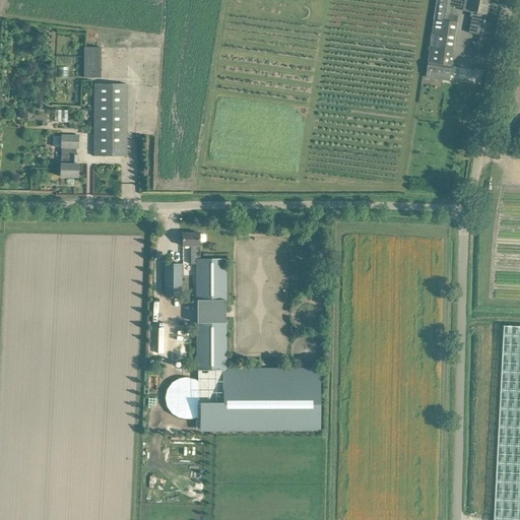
[(436,0),(426,76),(425,78),(449,81),(452,67),(450,66),(457,22),(447,21),(449,6),(449,0),(436,0)]
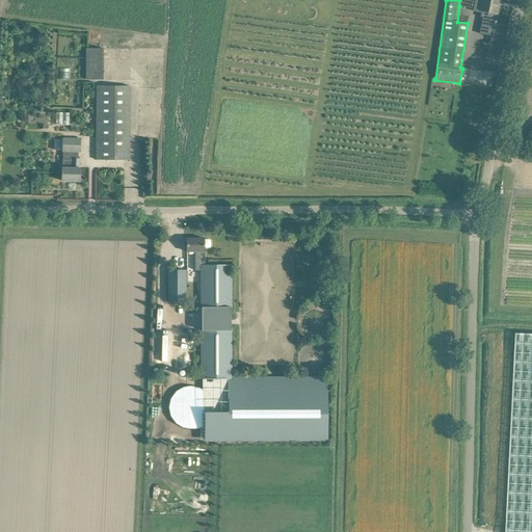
[(468,0),(459,0),(459,6),(473,8),(473,9),(485,12),(481,34),(491,36),(496,15),(498,0),(474,0),(475,1),(468,0)]
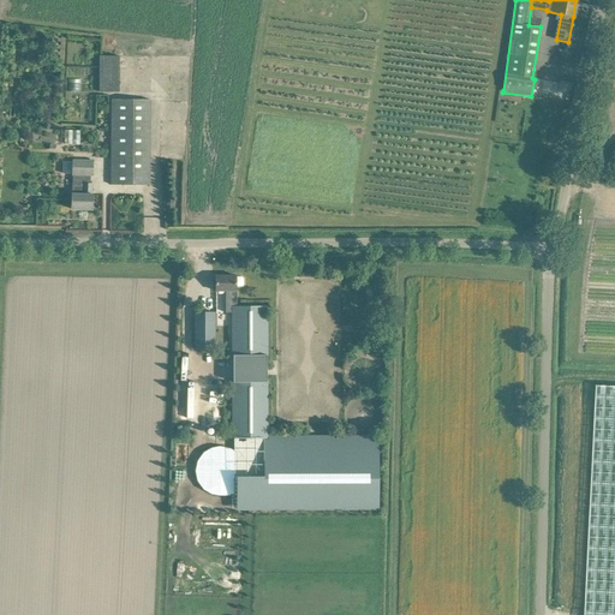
[(119,93),(119,57),(99,58),(100,93),(119,93)]
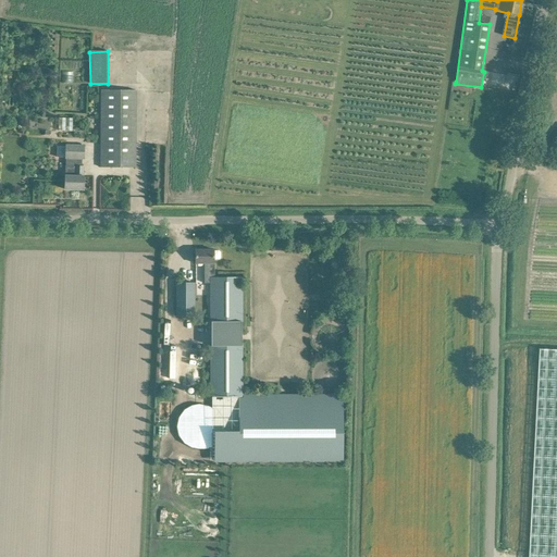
[(136,168),(135,134),(135,90),(100,90),(100,168),(136,168)]
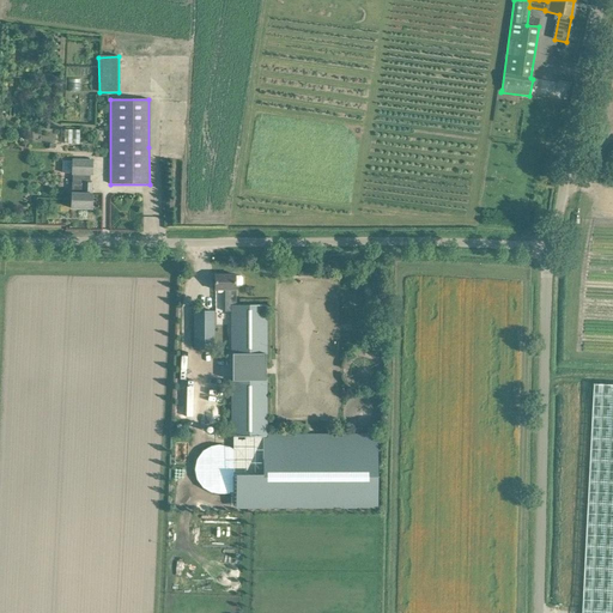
[(74,104),(74,115),(98,115),(98,104),(74,104)]
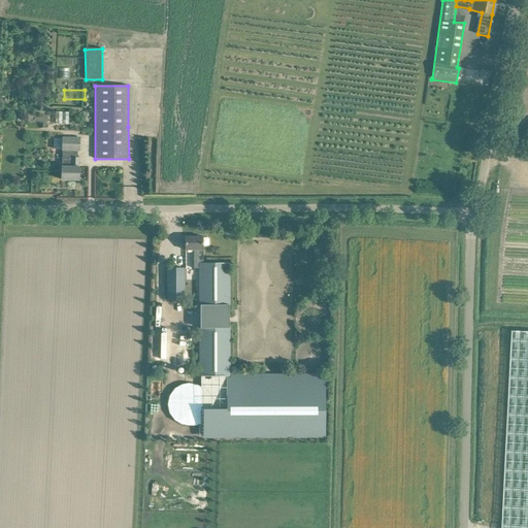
[(62,107),(62,118),(73,118),(73,107),(62,107)]
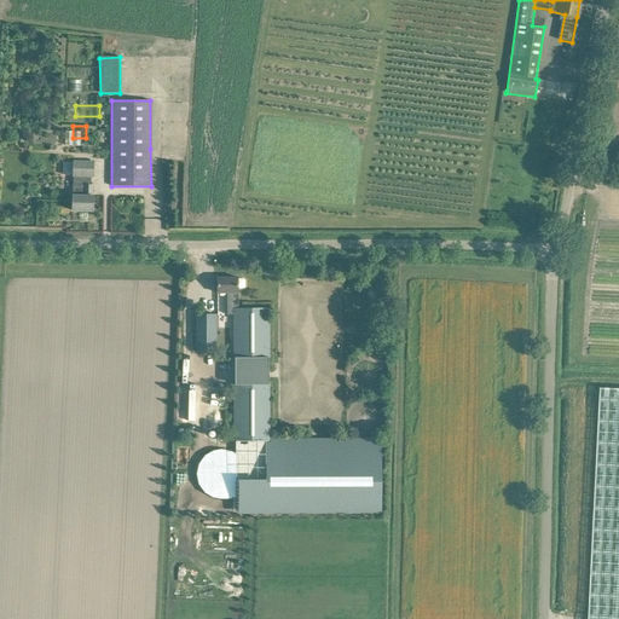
[(73,185),(73,198),(71,210),(92,212),(93,196),(92,196),(93,185),(91,185),(91,177),(93,177),(93,162),(73,161),(73,177),(73,185)]
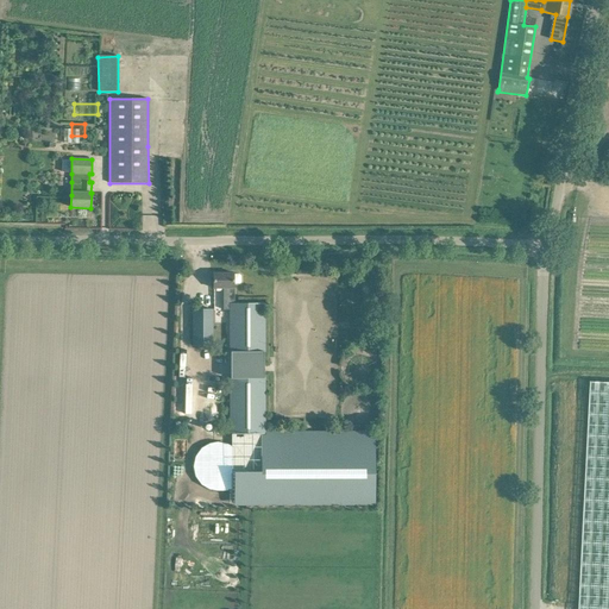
[(233,274),(213,274),(213,286),(214,289),(221,289),(224,289),(225,288),(225,309),(233,309),(234,309),(234,305),(234,288),(233,288),(233,283),(239,283),(240,282),(240,276),(239,274),(233,274)]
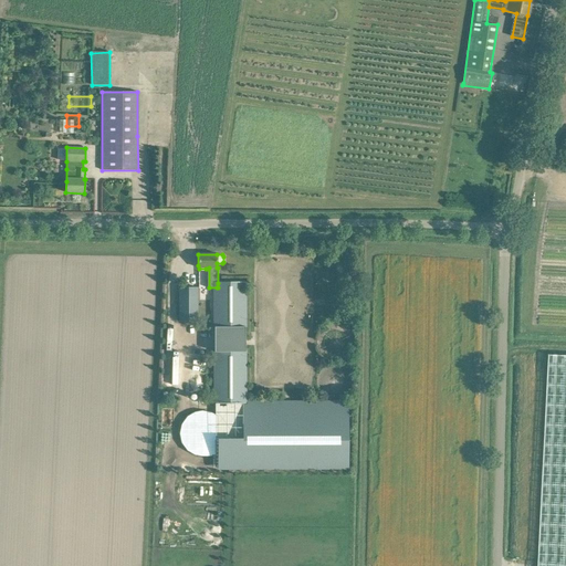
[(218,287),(217,287),(217,404),(243,404),(243,283),(218,283),(218,287)]
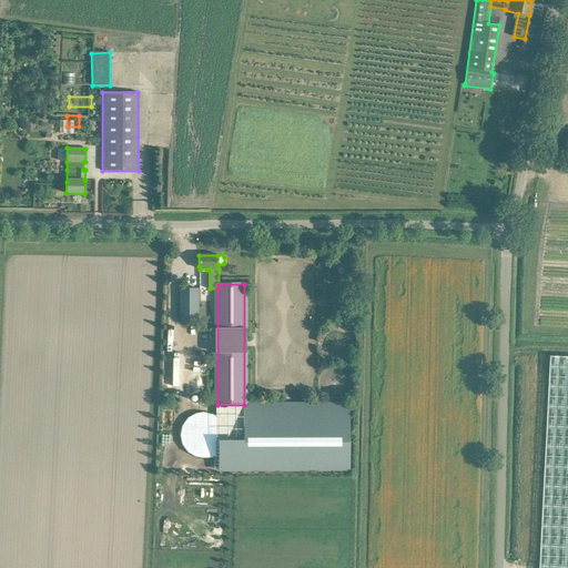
[(199,288),(180,288),(180,323),(199,323),(199,301),(199,288)]
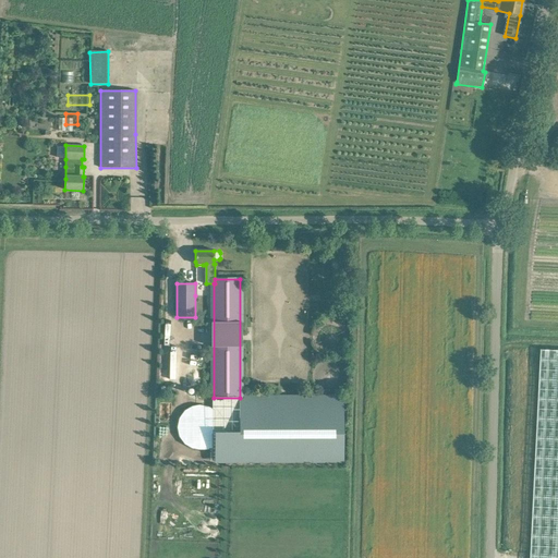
[(557,557),(557,350),(552,350),(541,350),(530,557),(557,557)]
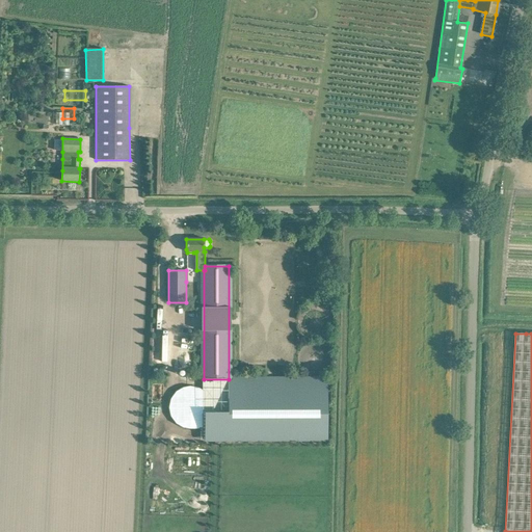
[(166,396),(162,404),(163,409),(163,414),(165,418),(167,421),(170,424),(176,426),(182,426),(185,426),(185,434),(325,433),(327,379),(229,379),(204,379),(186,378),(186,394),(179,393),(173,394),(166,396)]
